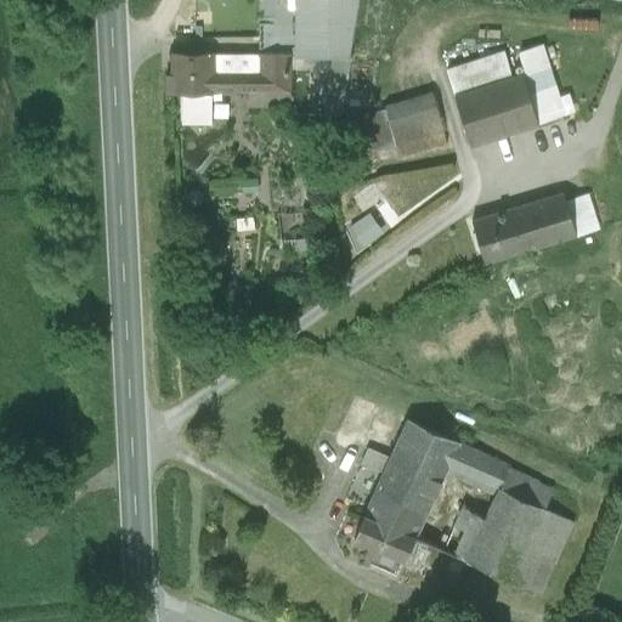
[(356,0),(294,0),(295,54),(333,54),(348,54),(356,0)]
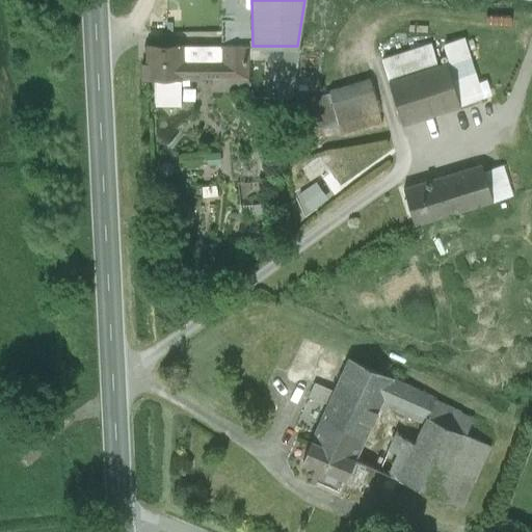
[(459,34),(443,40),(450,61),(467,56),(459,34)]
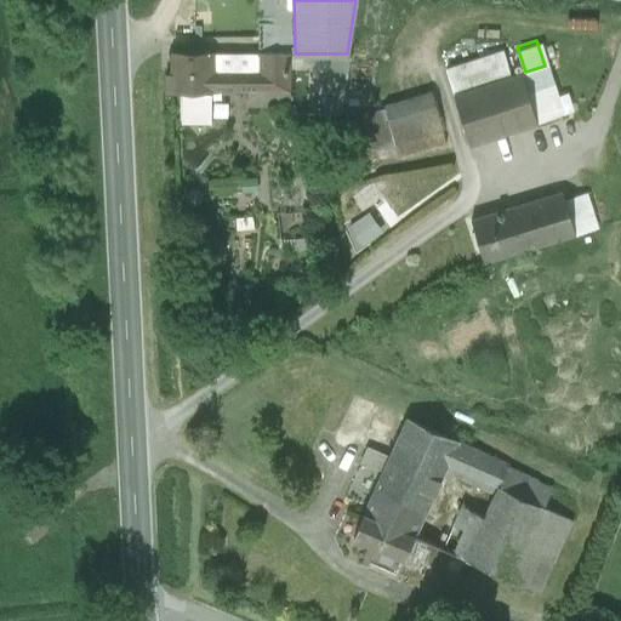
[(503,51),(445,69),(453,93),(511,75),(503,51)]
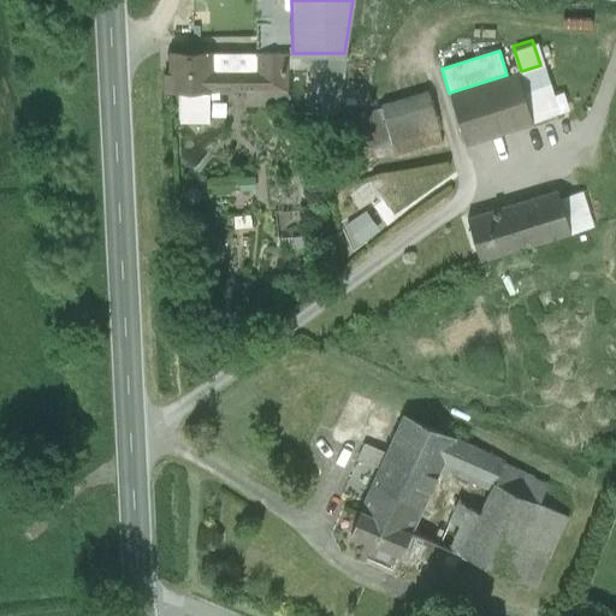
[(211,52),(171,52),(170,77),(165,77),(165,90),(181,90),(179,108),(187,116),(202,117),(209,108),(209,92),(209,90),(247,90),(247,71),(211,71),(211,52)]
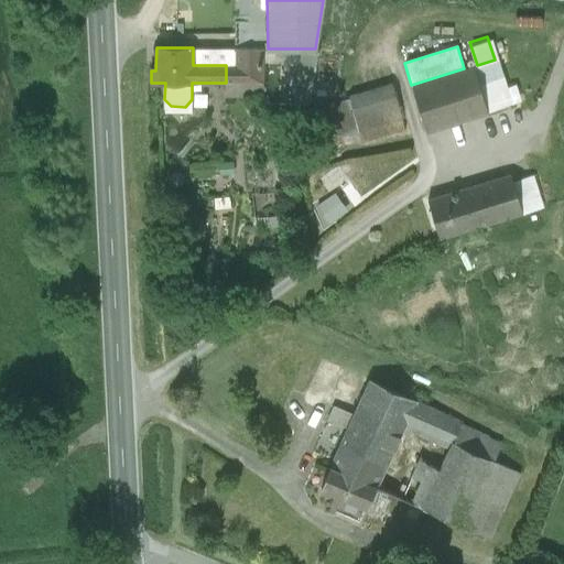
[(235,49),(193,47),(193,65),(226,65),(234,65),(235,49)]
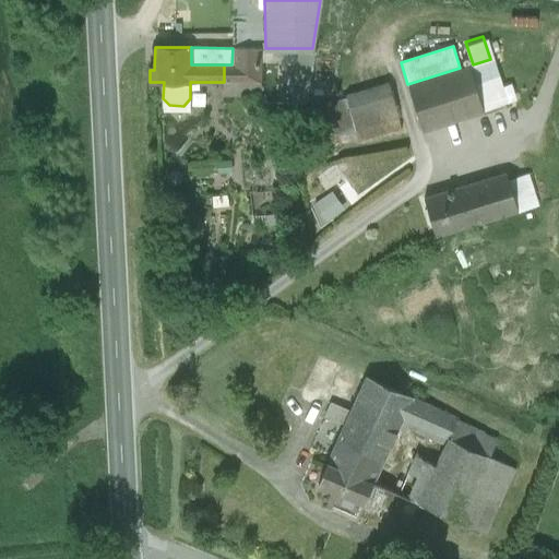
[(261,48),(233,48),(232,64),(224,64),(224,82),(260,82),(261,48)]
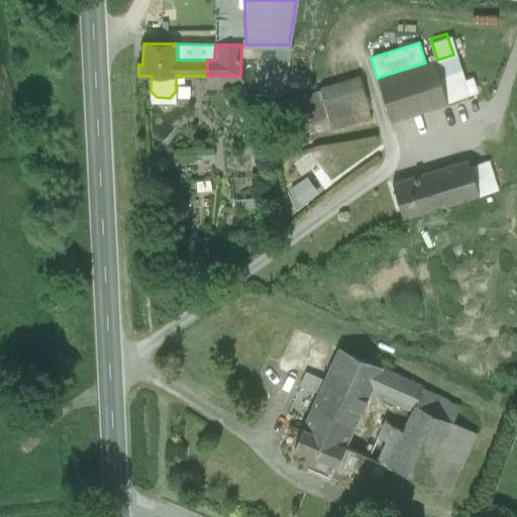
[(277,44),(269,89),(265,89),(265,95),(281,95),(289,44),(277,44)]
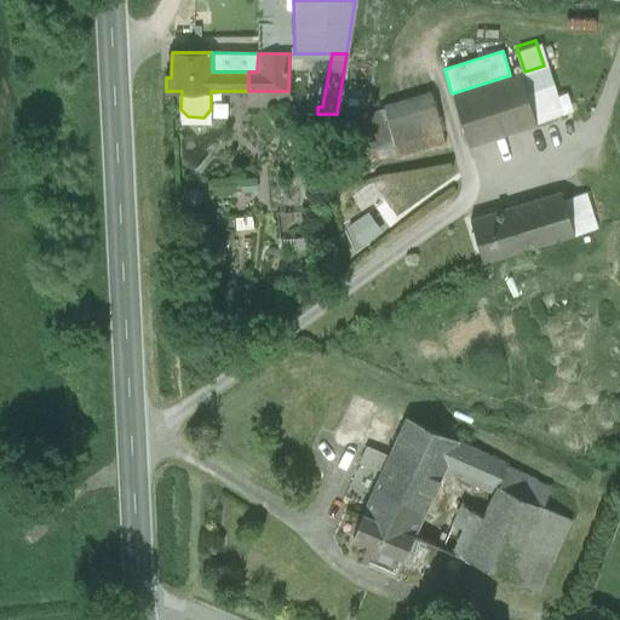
[(524,72),(521,73),(537,124),(560,116),(544,65),(524,72)]
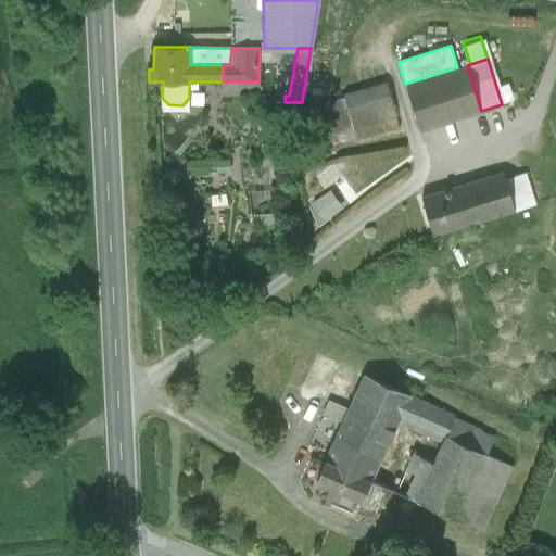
[(457,67),(405,84),(419,130),(481,111),(467,65),(457,67)]
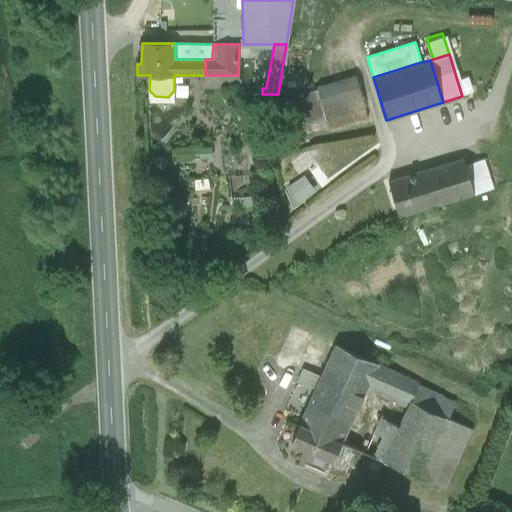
[(238,75),(205,75),(205,86),(239,86),(238,75)]
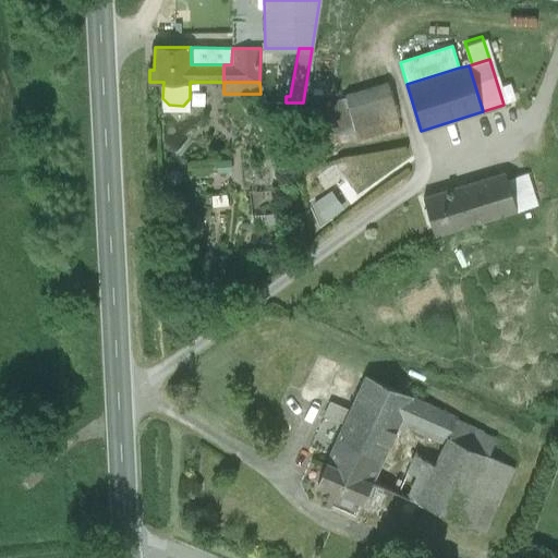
[(388,82),(342,93),(349,123),(351,129),(356,128),(397,118),(388,82)]
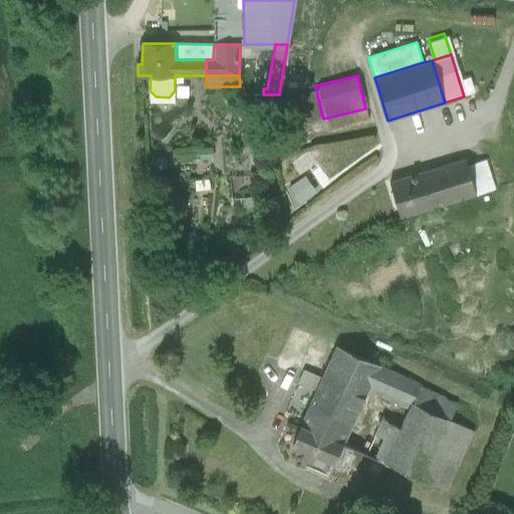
[(315,85),(300,88),(307,116),(321,113),(315,85)]
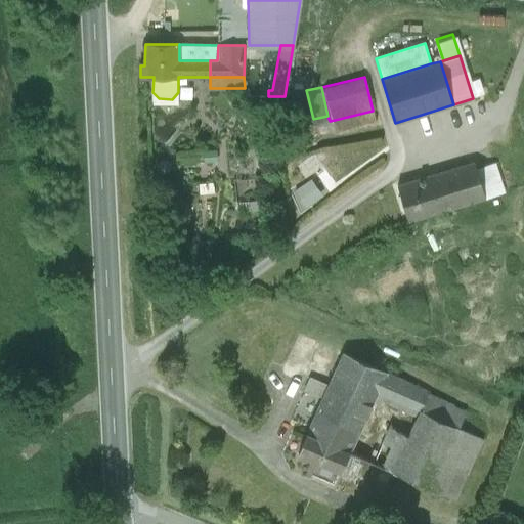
[(373,111),(335,120),(338,130),(375,121),(373,111)]
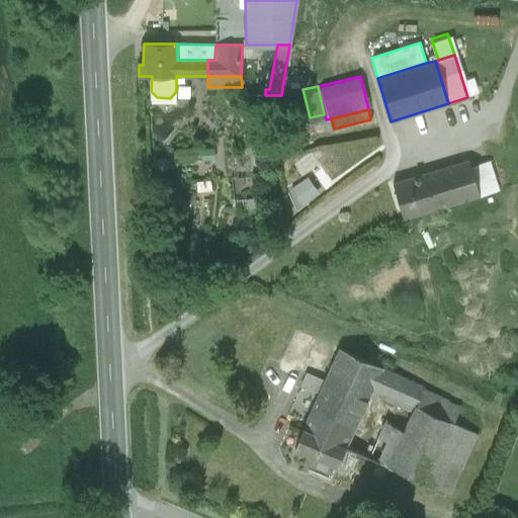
[(468,161),(425,174),(436,209),(480,196),(470,167),(468,161)]
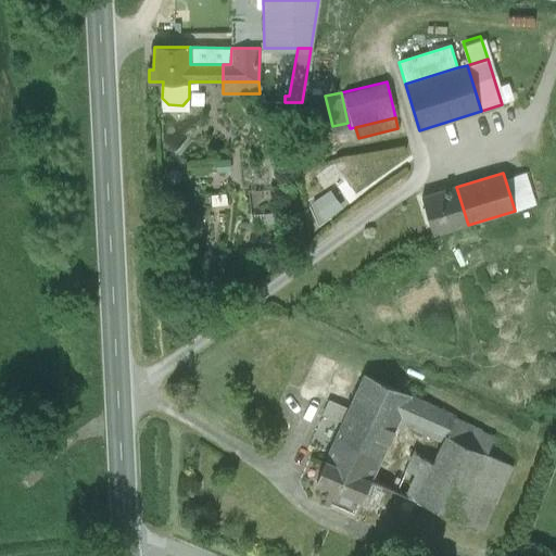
[(522,175),(505,179),(515,211),(531,205),(522,175)]
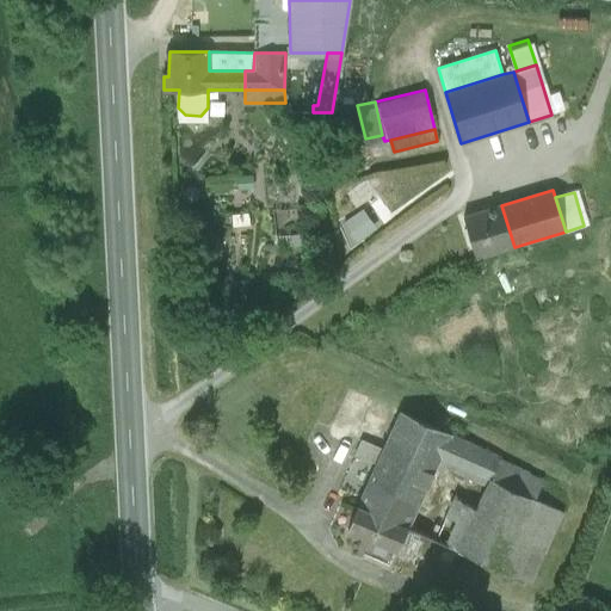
[(359,239),(381,223),(365,203),(344,220),(359,239)]
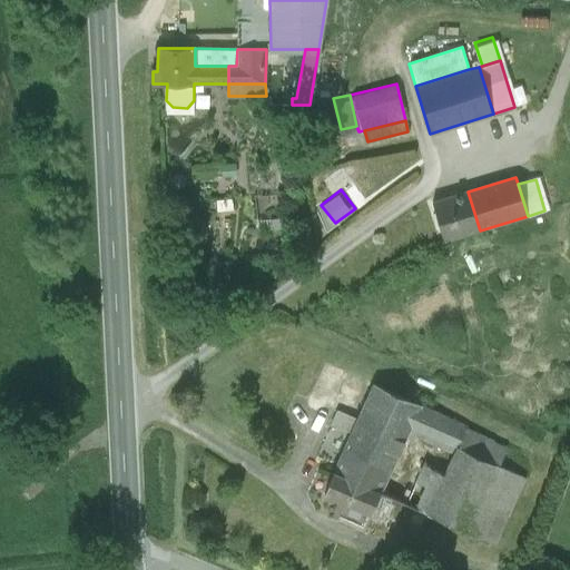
[(468,192),(431,202),(443,242),(480,231),(468,192)]
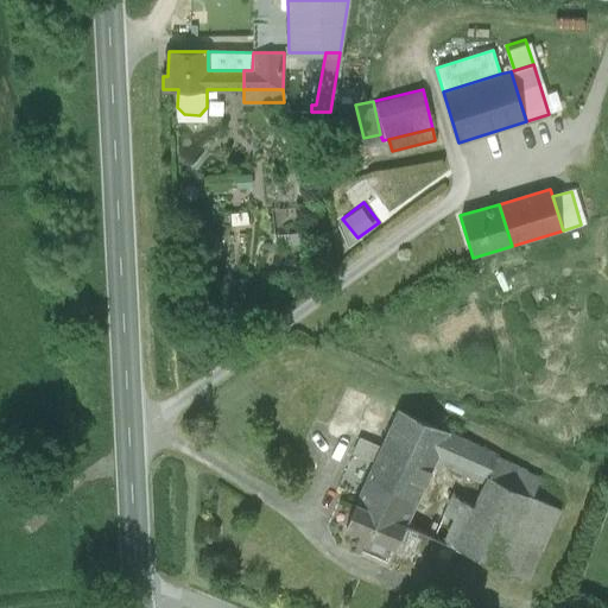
[(232,216),(232,234),(252,234),(252,216),(232,216)]
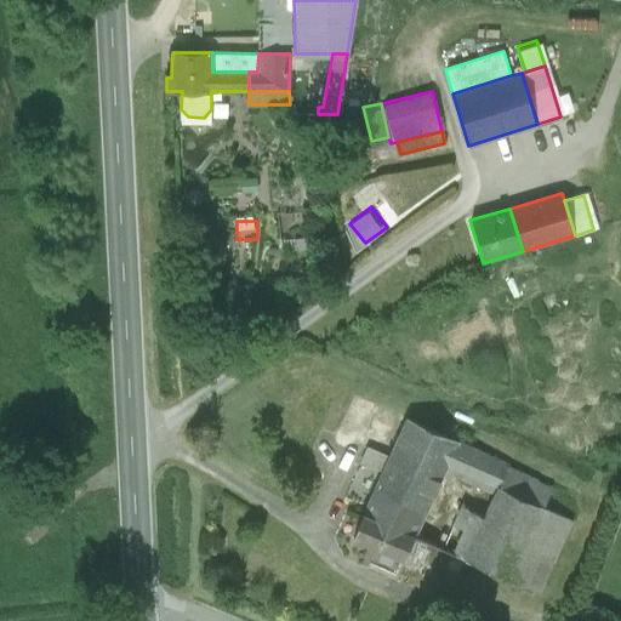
[(382,472),(371,495),(423,518),(444,471),(495,494),(497,488),(499,488),(507,468),(510,463),(405,419),(388,457),(382,472)]
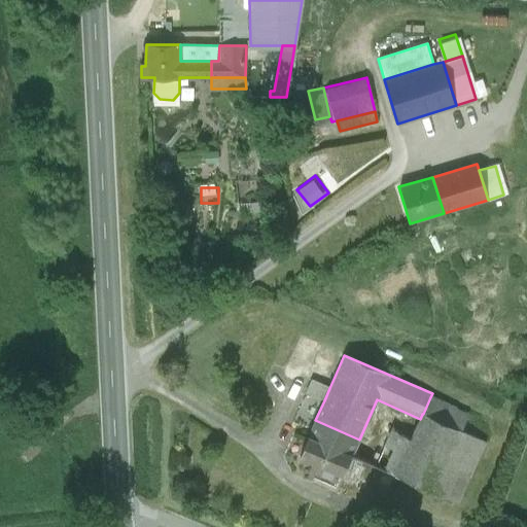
[(329,388),(311,380),(306,392),(324,400),(329,388)]
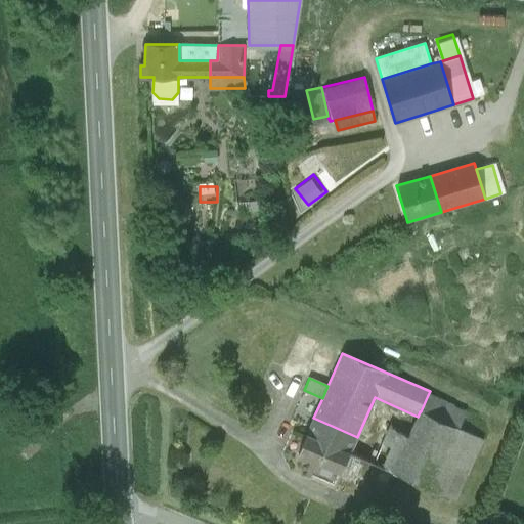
[(468,412),(428,395),(421,411),(460,429),(468,412)]
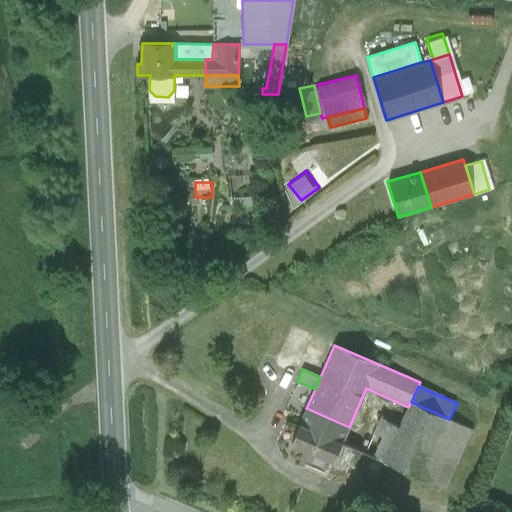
[(411,402),(410,402),(408,407),(400,425),(383,463),(423,480),(449,419),(411,402)]
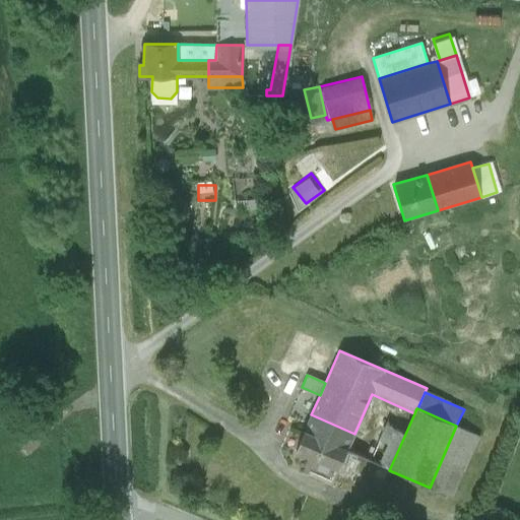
[(354,434),(311,414),(295,451),(335,468),(338,470),(346,451),(354,434)]
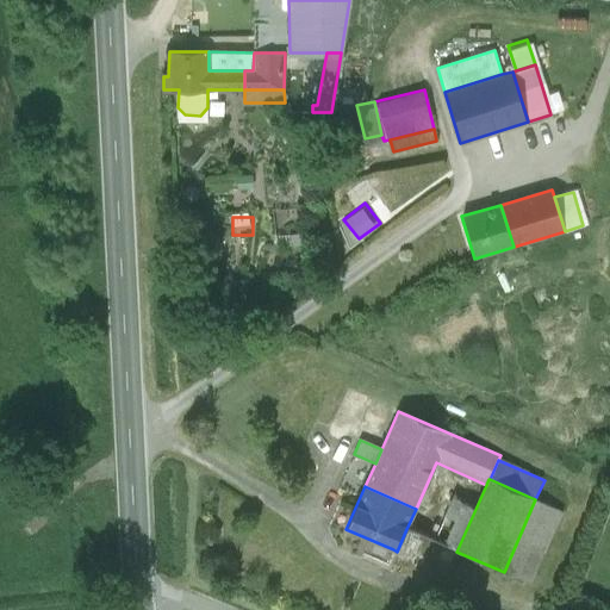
[(454,496),(434,541),(456,552),(477,506),(454,496)]
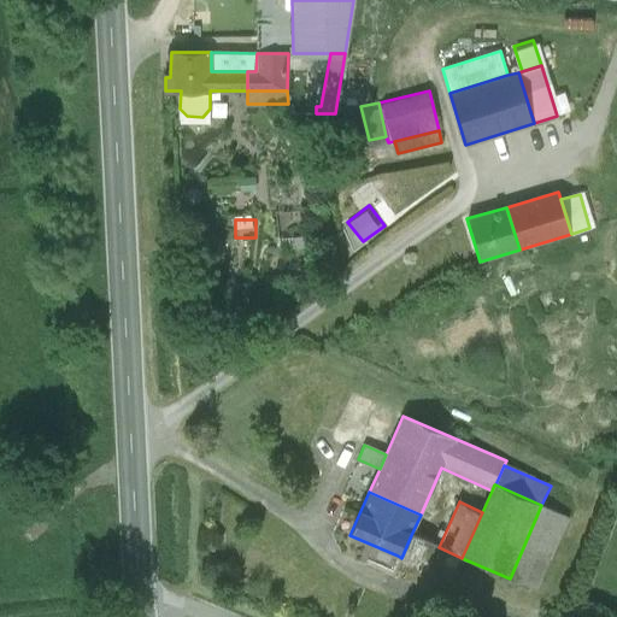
[(541,505),(510,579),(534,589),(566,516),(541,505)]
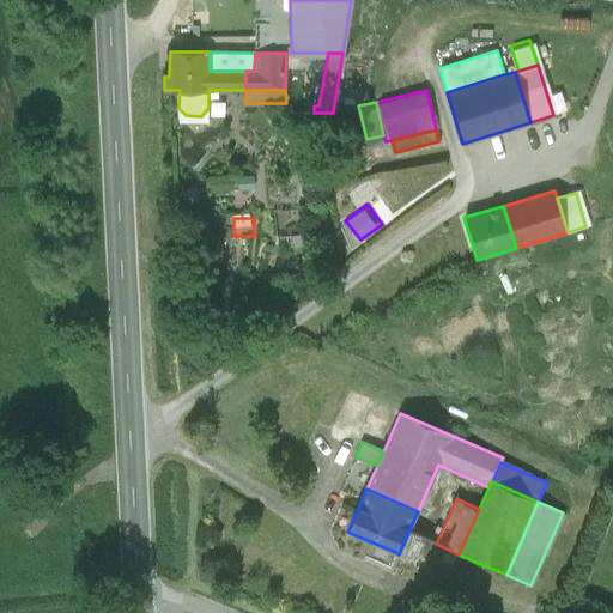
[(408,532),(399,554),(395,552),(393,558),(408,565),(422,538),(408,532)]
